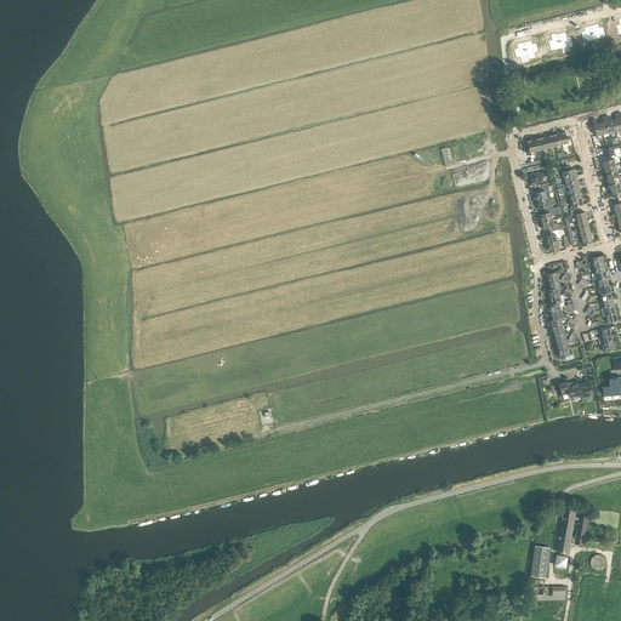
[(598,24),(591,26),(594,40),(602,39),(602,36),(605,36),(603,28),(599,29),(598,24)]
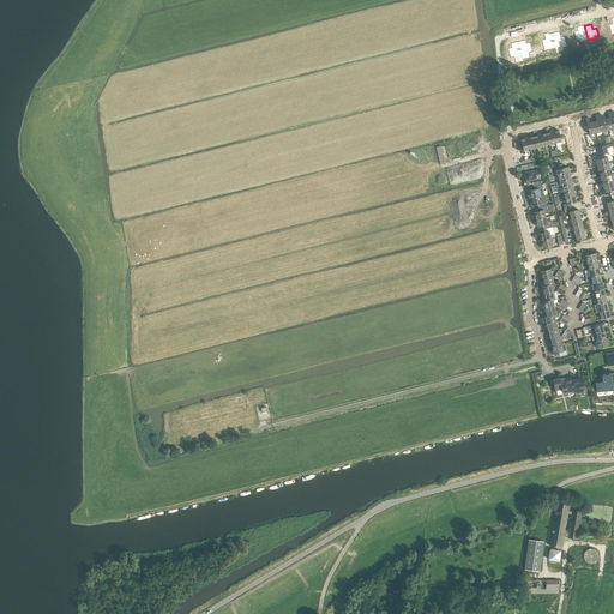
[(578,31),(575,32),(577,40),(581,40),(581,42),(588,40),(584,25),(577,28),(578,31)]
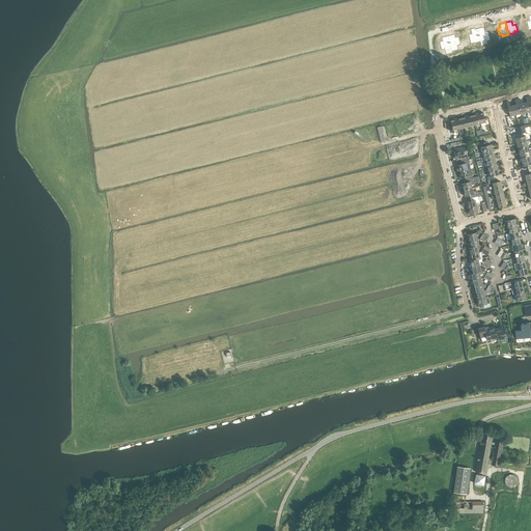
[(483,28),(477,29),(480,42),(490,38),(487,32),(485,32),(483,28)]
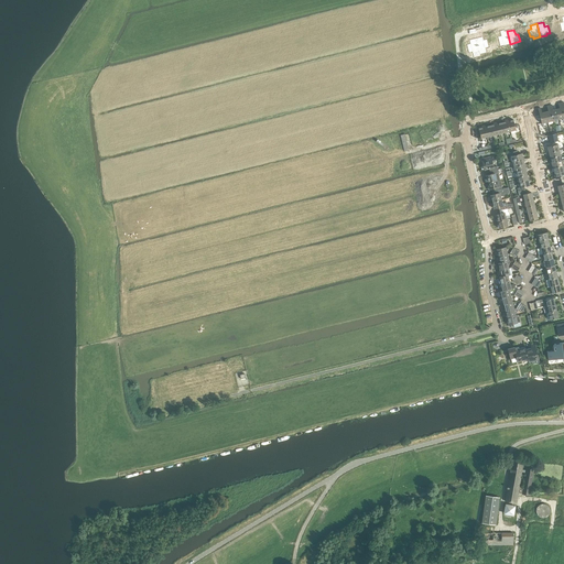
[(502,36),(499,38),(500,45),(503,44),(505,45),(510,44),(507,31),(505,32),(505,31),(500,31),(502,36)]
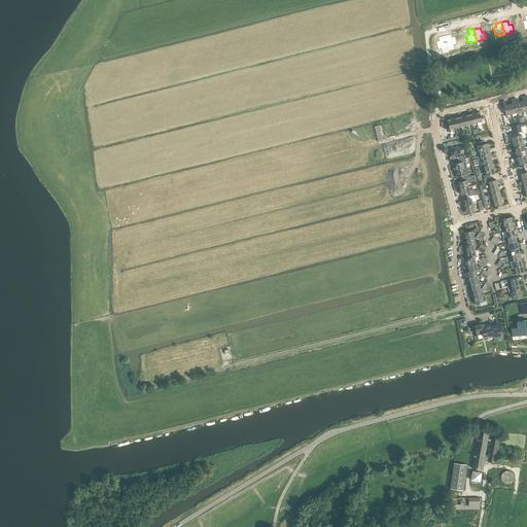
[(452,35),(446,36),(449,48),(455,46),(454,44),(457,44),(455,37),(452,38),(452,35)]
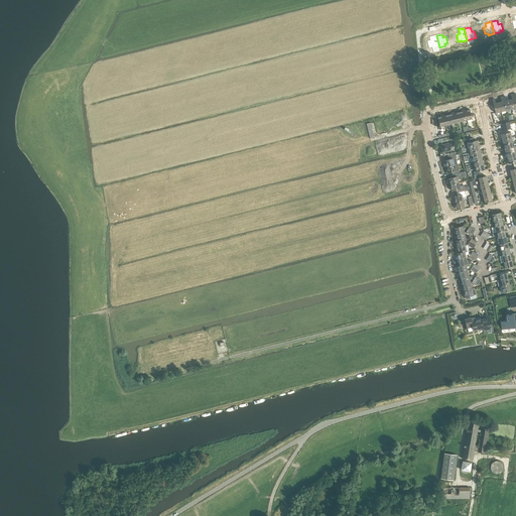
[(431,40),(428,41),(430,48),(433,47),(433,48),(439,47),(436,35),(430,37),(431,40)]
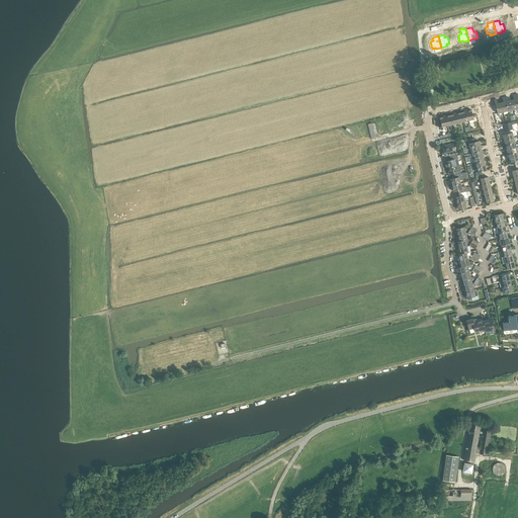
[(507,96),(505,97),(508,112),(509,111),(509,110),(513,109),(511,100),(508,101),(507,96)]
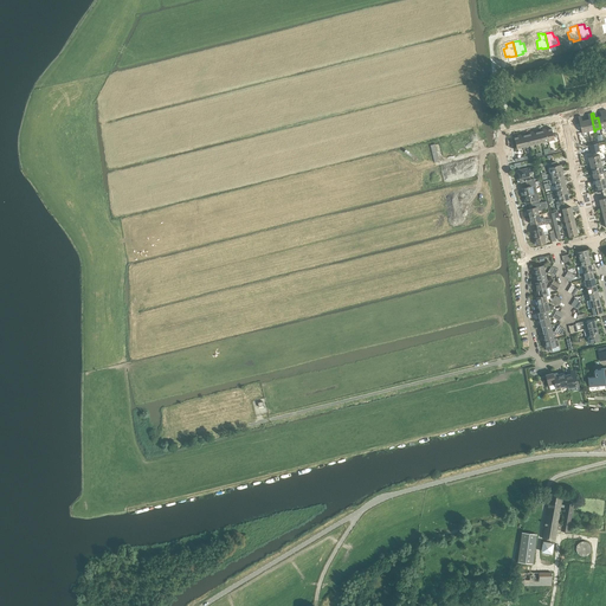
[(582,133),(588,131),(586,121),(582,121),(581,116),(578,117),(582,134),(584,134),(582,133)]
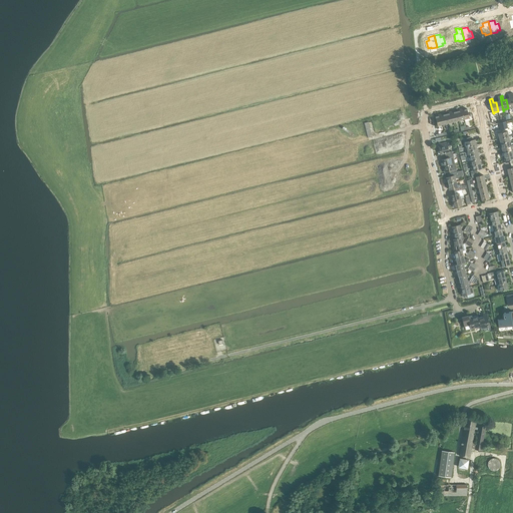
[(464,108),(461,109),(464,119),(469,118),(467,109),(464,109),(464,108)]
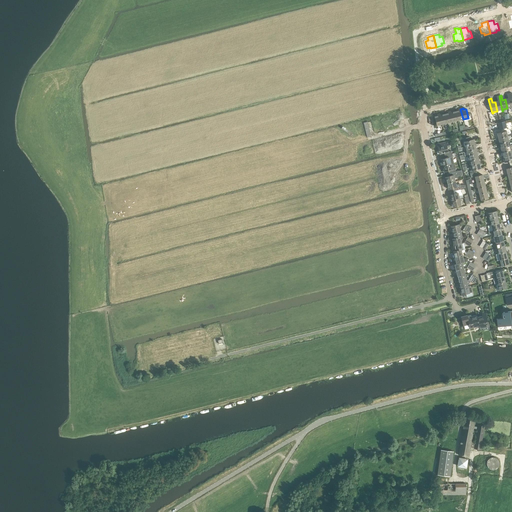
[(464,142),(465,146),(475,144),(475,142),(474,143),(473,139),(470,140),(469,137),(462,139),(463,143),(464,142)]
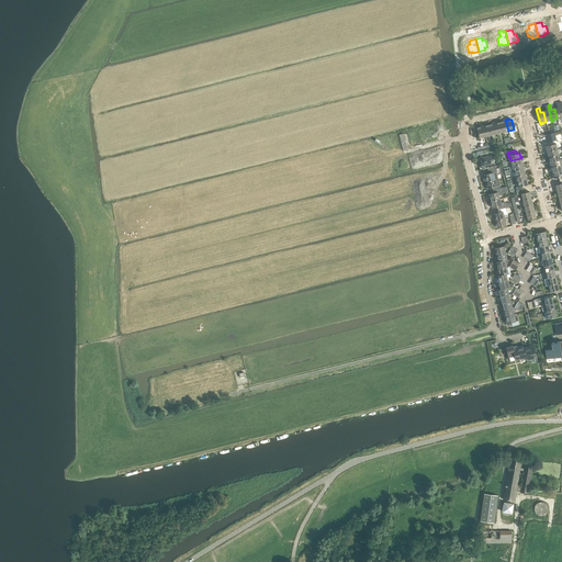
[(487,168),(487,171),(496,169),(495,166),(492,166),(491,163),(494,161),(493,155),(480,158),(482,169),(487,168)]
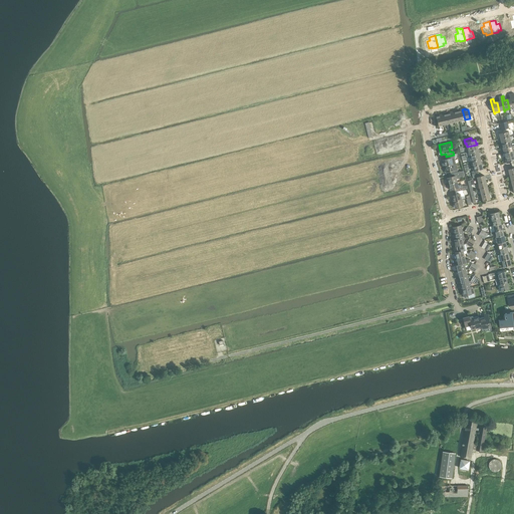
[(456,162),(454,155),(446,157),(447,159),(443,160),(444,165),(456,162)]
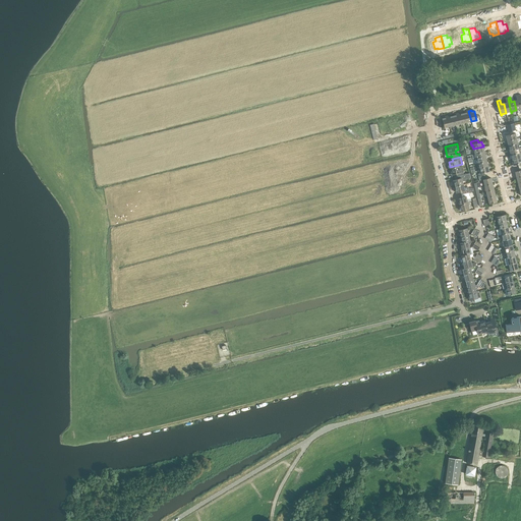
[(518,164),(519,168),(520,166),(520,157),(511,161),(511,162),(512,162),(513,166),(518,164)]
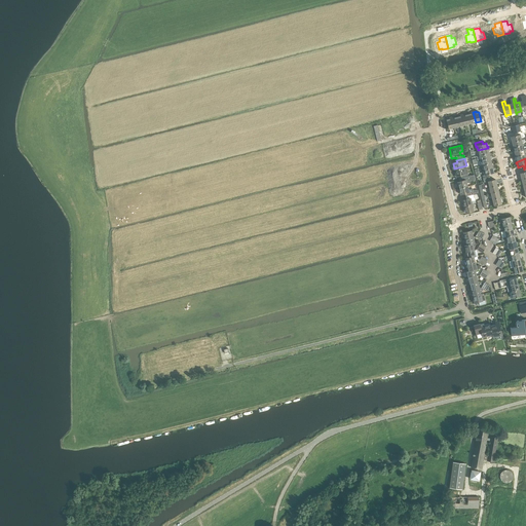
[(468,177),(466,165),(454,168),(455,174),(454,174),(454,177),(460,176),(461,178),(468,177)]
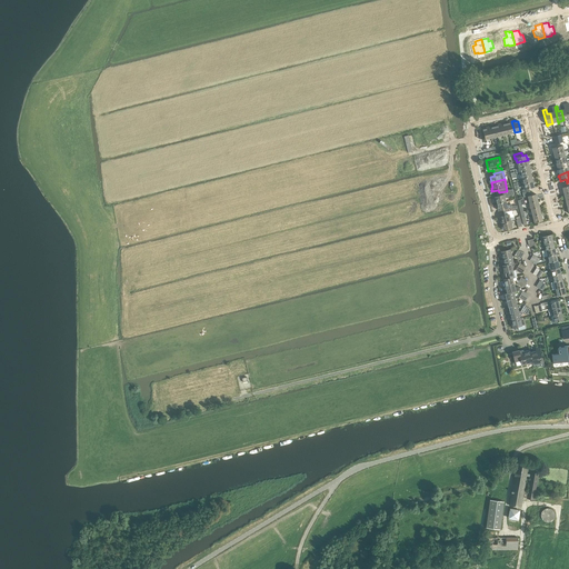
[(522,193),(523,197),(528,197),(531,196),(530,192),(529,189),(535,187),(533,183),(535,183),(535,181),(522,185),(523,189),(521,190),(522,193)]
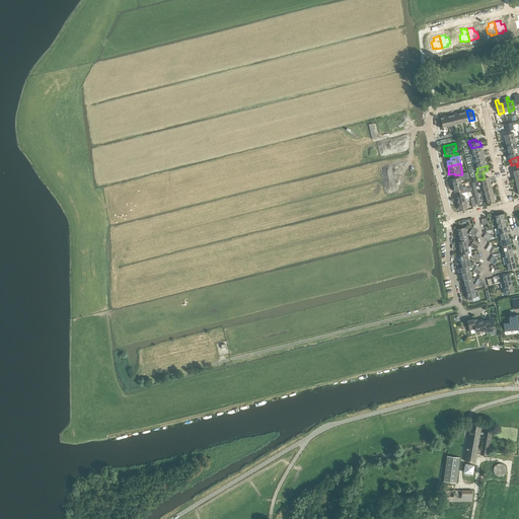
[(461,180),(464,179),(464,178),(468,177),(467,172),(462,174),(455,175),(455,178),(451,179),(453,187),(461,183),(461,180)]
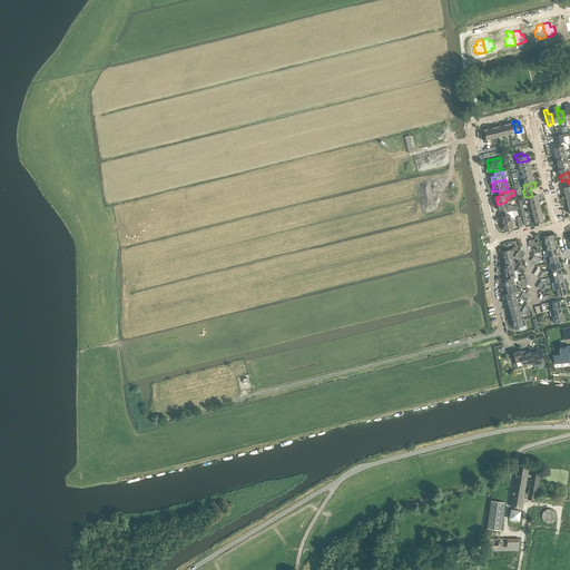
[(508,206),(507,202),(498,205),(499,210),(503,209),(504,213),(513,210),(519,209),(518,206),(517,206),(513,206),(512,205),(508,206)]
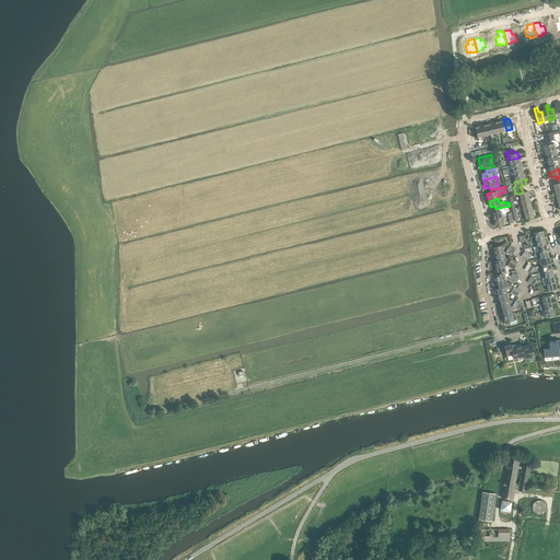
[(504,210),(504,207),(496,209),(497,212),(492,213),(493,220),(503,218),(502,214),(505,213),(505,210),(504,210)]
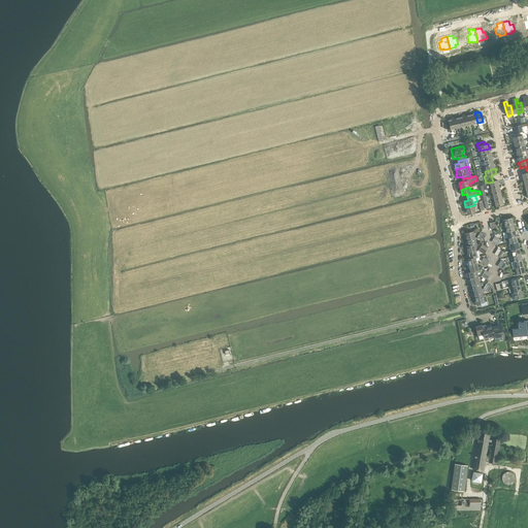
[(475,211),(474,205),(465,207),(467,213),(475,211)]
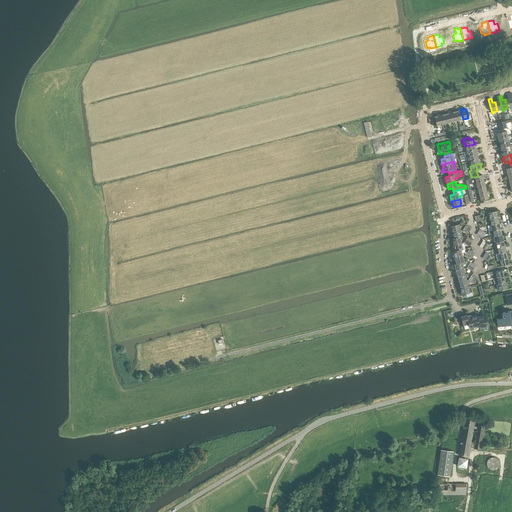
[(488,213),(489,219),(497,217),(496,211),(488,213)]
